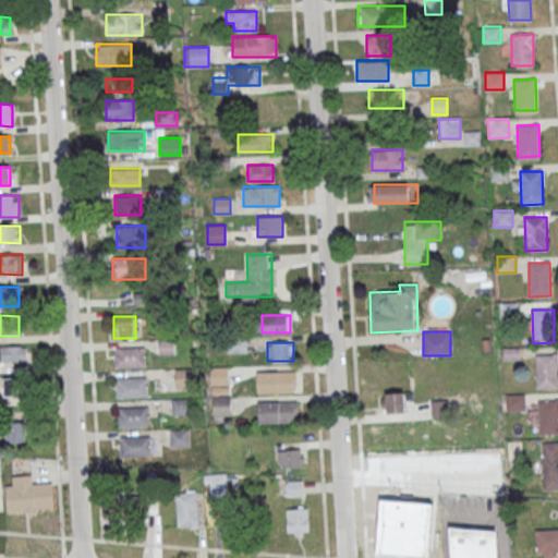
[(0,362),(27,362),(27,346),(0,346),(0,362)]
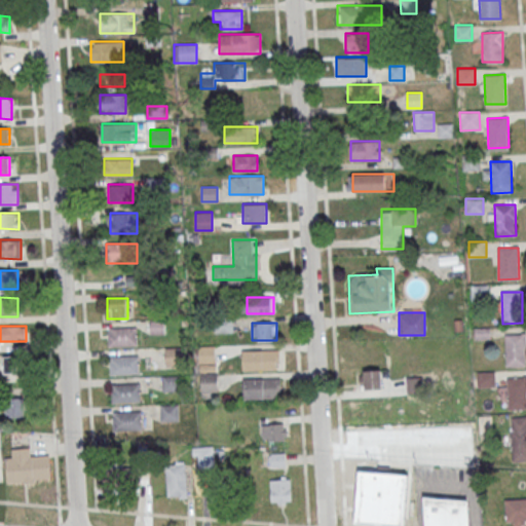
[(108,327),(108,345),(137,345),(137,327),(108,327)]
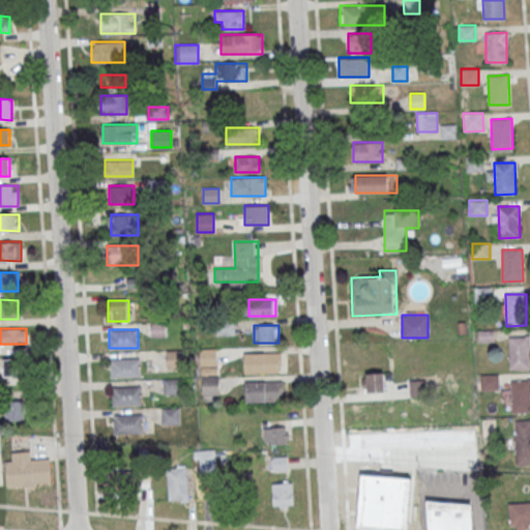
[(508,336),(529,336),(529,367),(509,369),(508,336)]
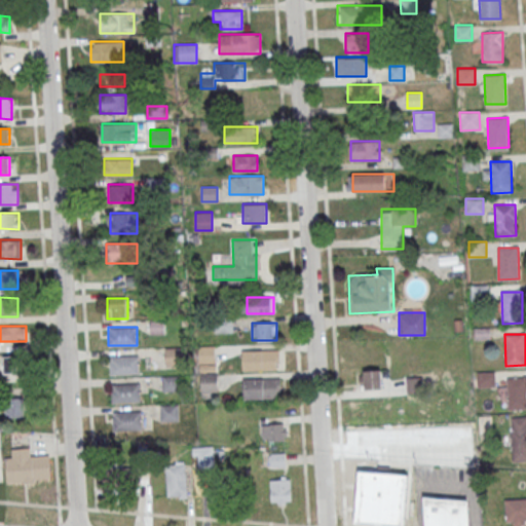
[(200,345),(200,370),(215,370),(215,345),(200,345)]
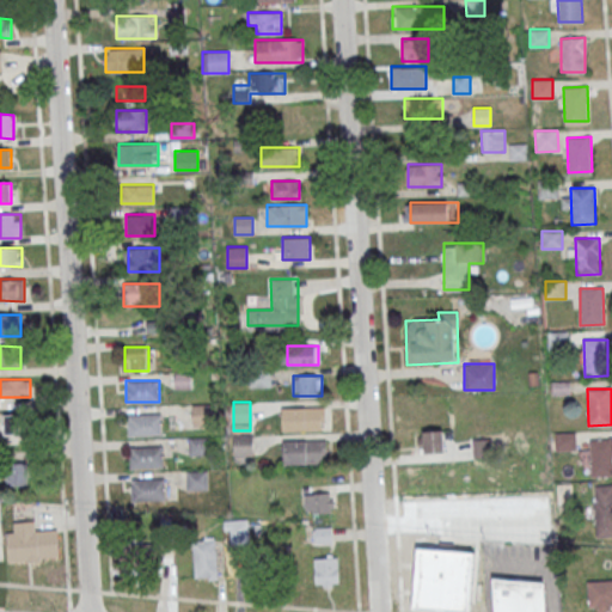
[(325,407),(282,407),(282,430),(325,430),(325,407)]
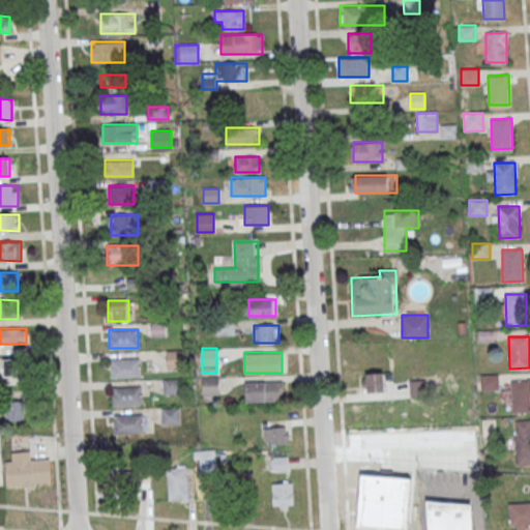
[(27,377),(27,358),(3,358),(3,377),(27,377)]
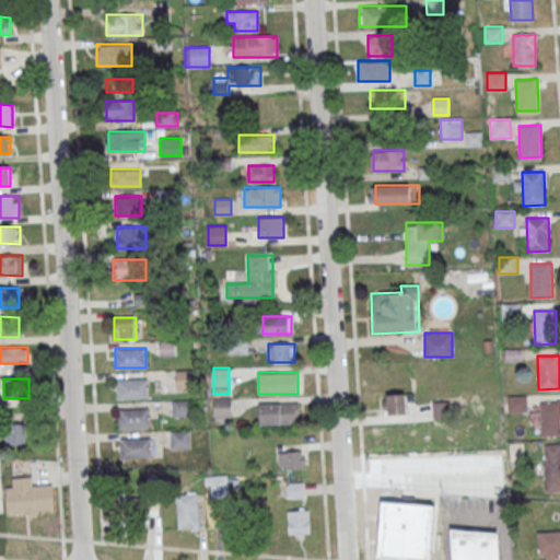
[(117,378),(117,398),(148,398),(148,378),(117,378)]
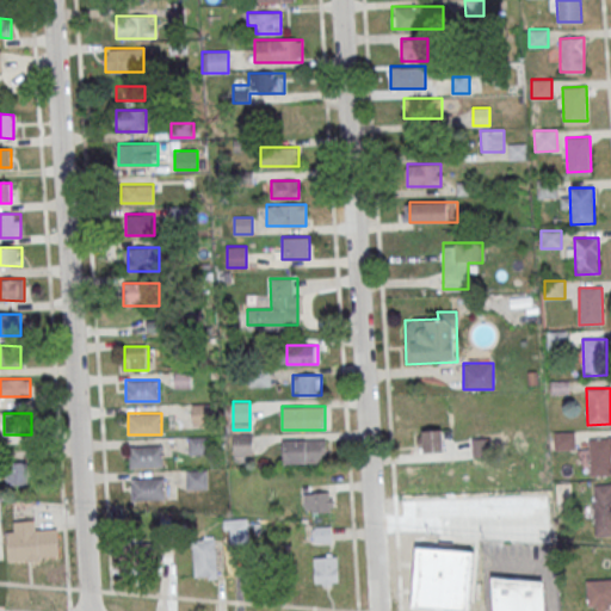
[(421,430),(423,451),(444,451),(444,430),(421,430)]
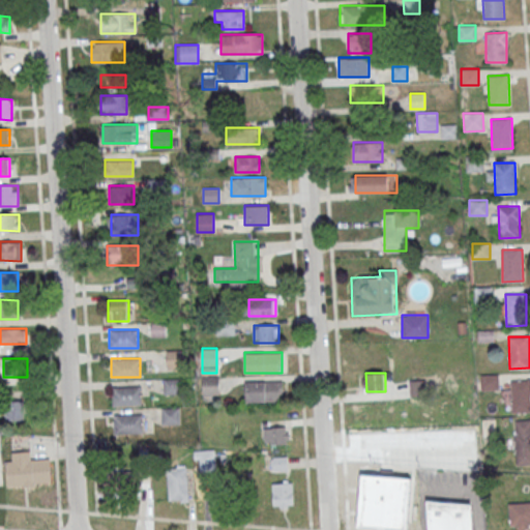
[(481,389),(498,389),(498,375),(481,375),(481,389)]
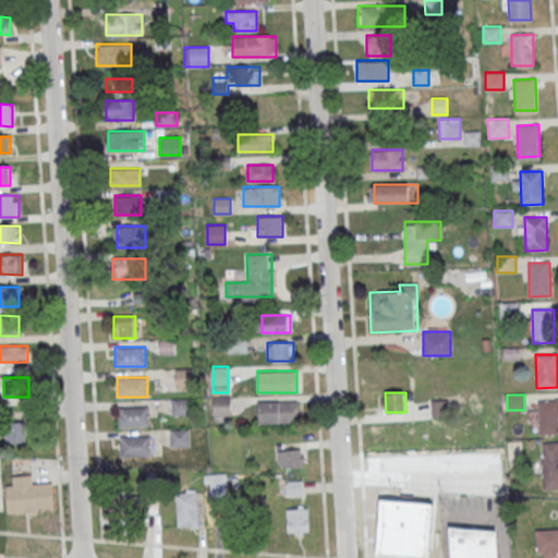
[(230,415),(230,396),(214,396),(214,415),(230,415)]
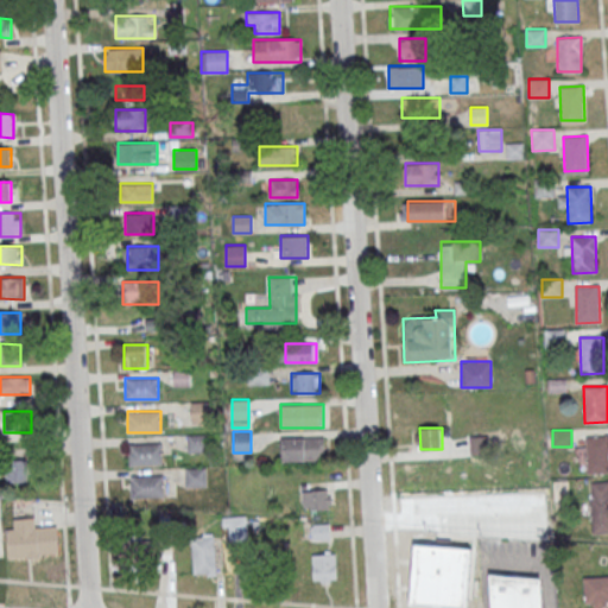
[(188,453),(207,453),(207,435),(188,435),(188,453)]
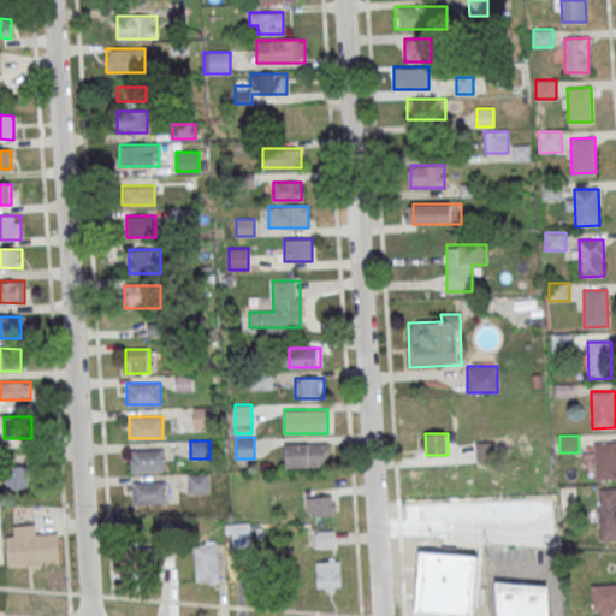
[(593,443),(615,442),(615,478),(594,479),(593,443)]
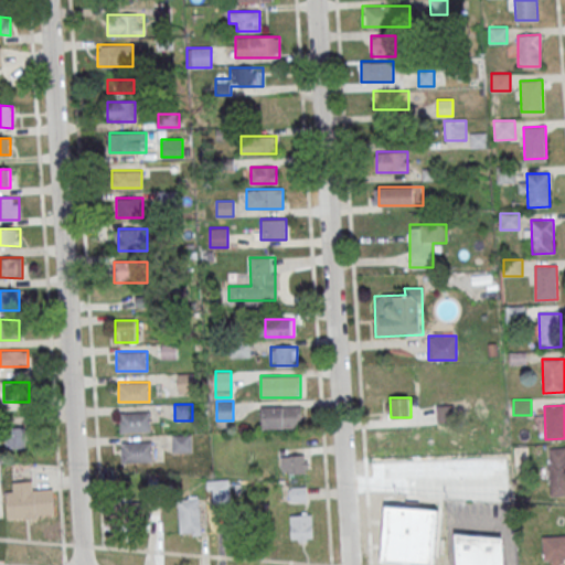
[(301,406),(262,406),(262,427),(301,427),(301,406)]
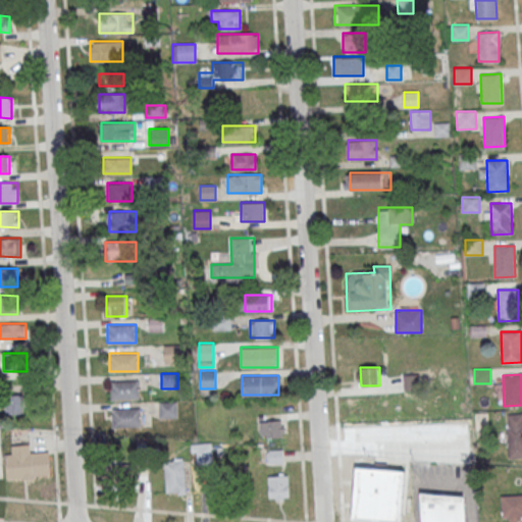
[(139,381),(110,381),(110,399),(139,399),(139,381)]
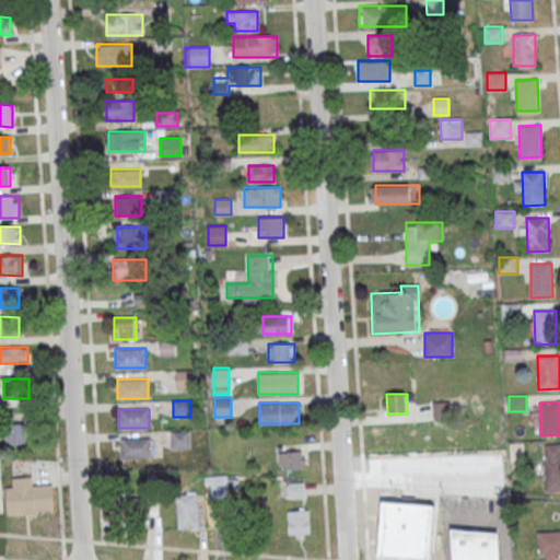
[(8,444),(28,444),(28,416),(8,416),(8,444)]
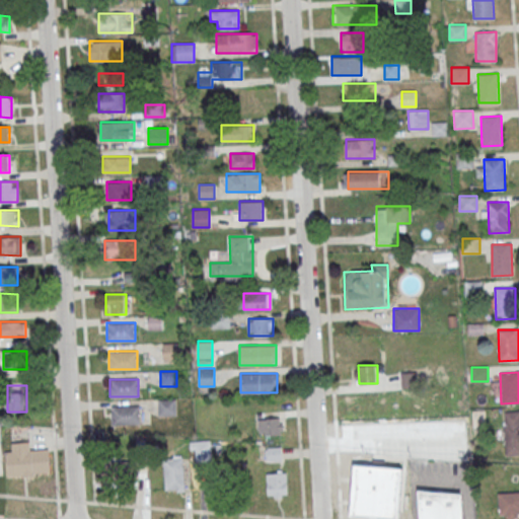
[(176,398),(157,398),(157,416),(176,416),(176,398)]
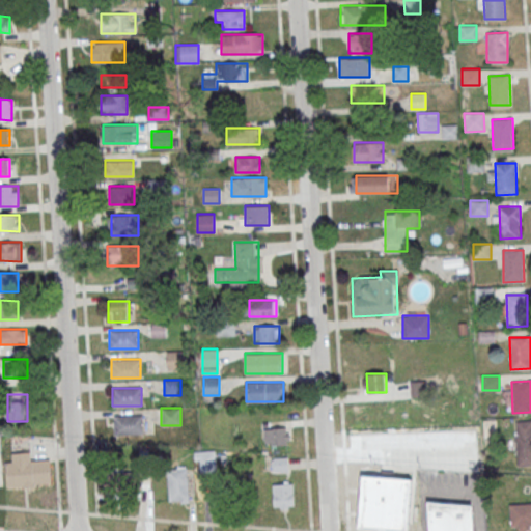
[(114,434),(145,434),(145,416),(114,416),(114,434)]
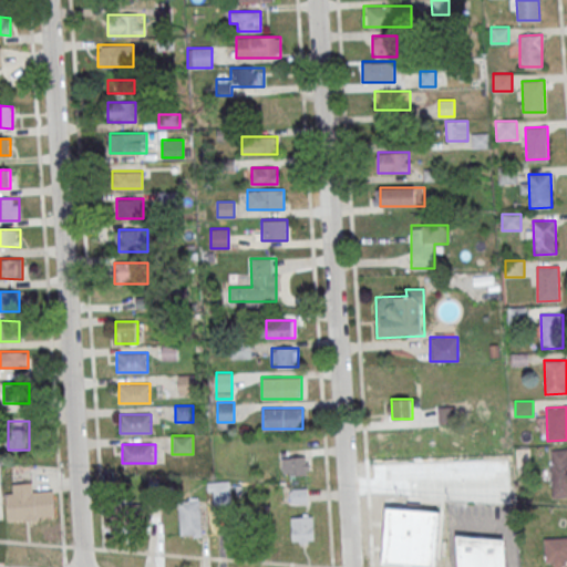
[(281,475),(308,475),(308,456),(281,456),(281,475)]
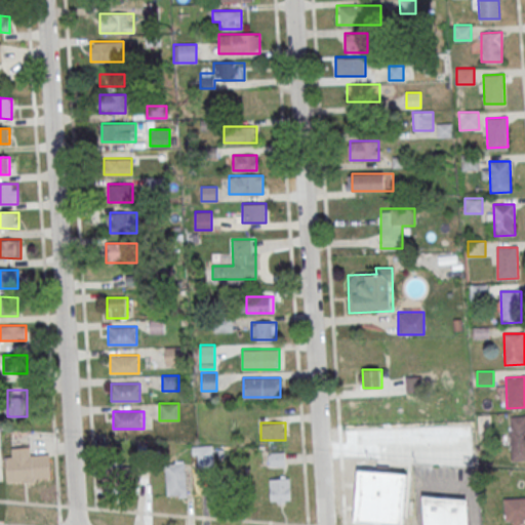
[(510,429),(524,429),(524,459),(511,460),(510,429)]
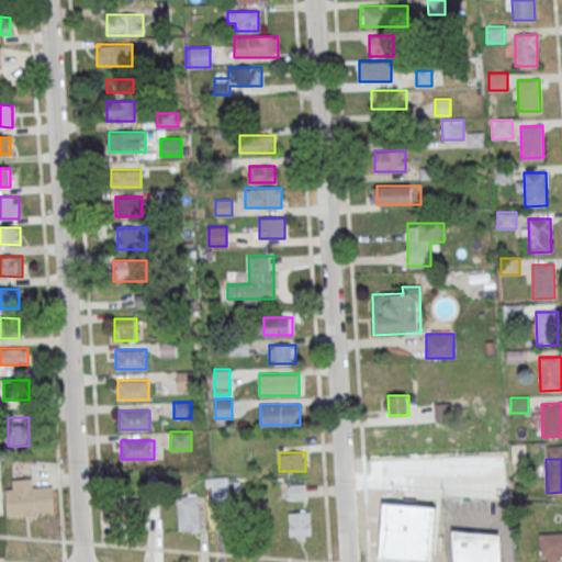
[(206,476),(206,499),(227,499),(227,476),(206,476)]
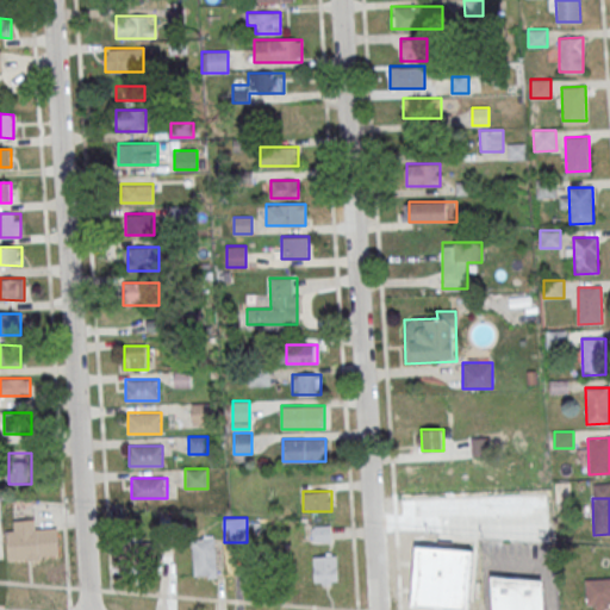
[(6,521),(7,560),(58,559),(58,529),(35,530),(33,520),(6,521)]
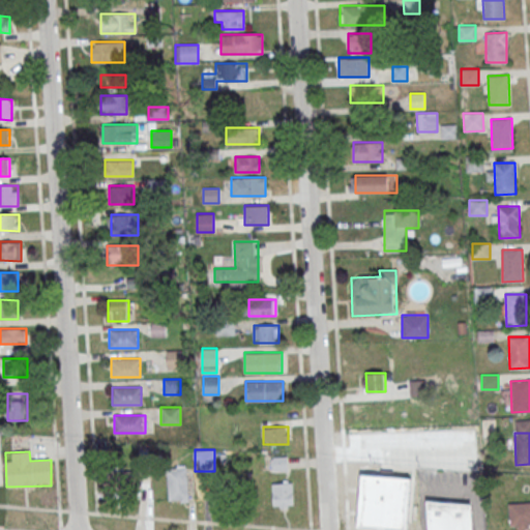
[(188,466),(168,466),(168,501),(188,501),(188,466)]
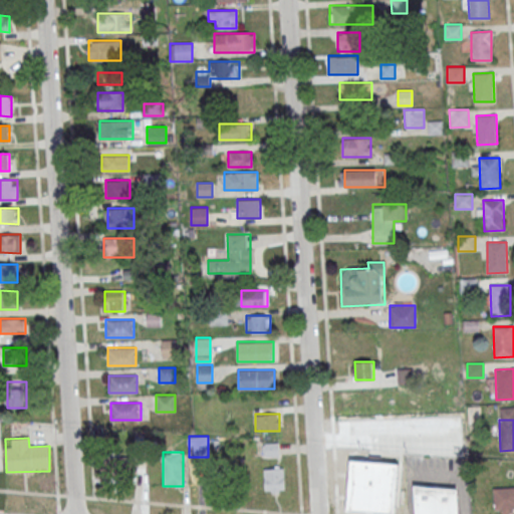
[(356,513),(373,513),(373,467),(356,467),(356,513)]
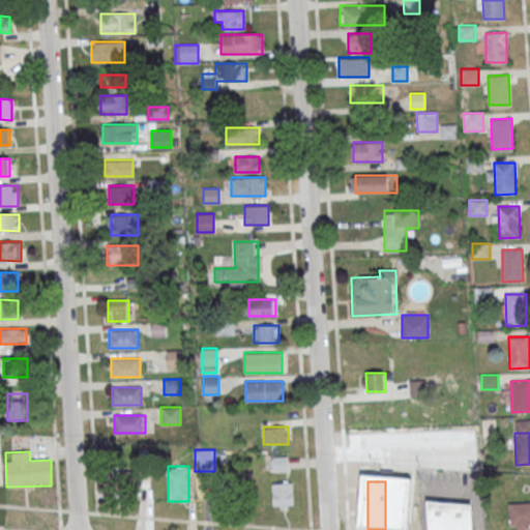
[(293,505),(293,482),(272,482),(272,505),(293,505)]
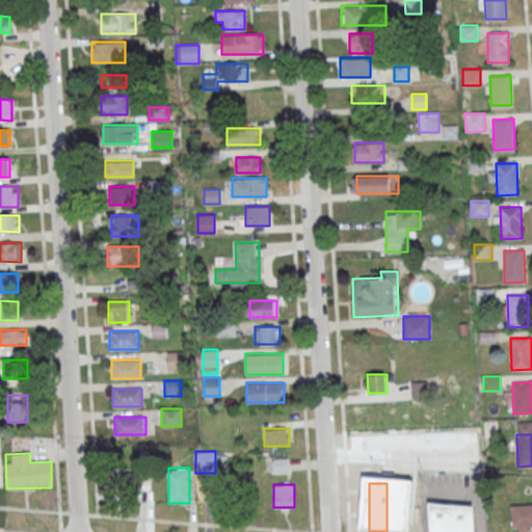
[(428,531),(474,531),(475,502),(429,501),(428,531)]
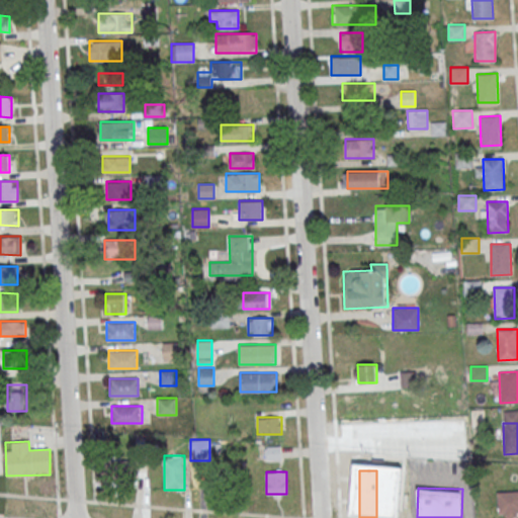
[(517,513),(517,490),(497,490),(497,513),(517,513)]
